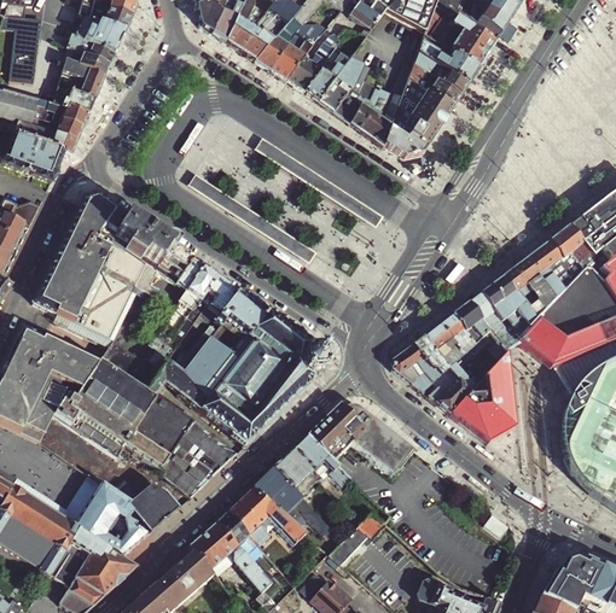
[(10,0),(0,27),(15,31),(12,80),(36,82),(41,18),(25,15),(27,3),(21,1),(10,0)]
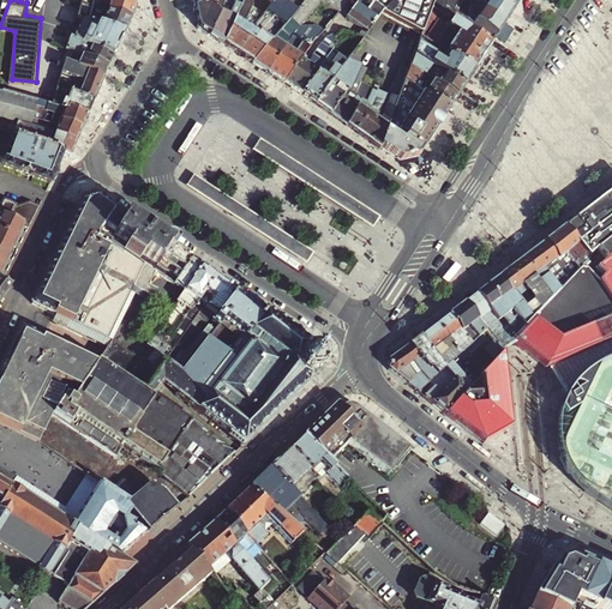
[(81,0),(77,14),(79,14),(89,18),(94,4),(95,0),(81,0)]
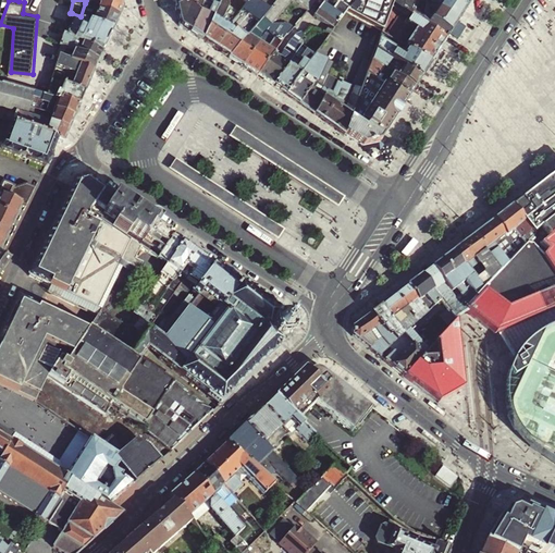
[(86,0),(85,3),(120,14),(123,5),(122,0),(86,0)]
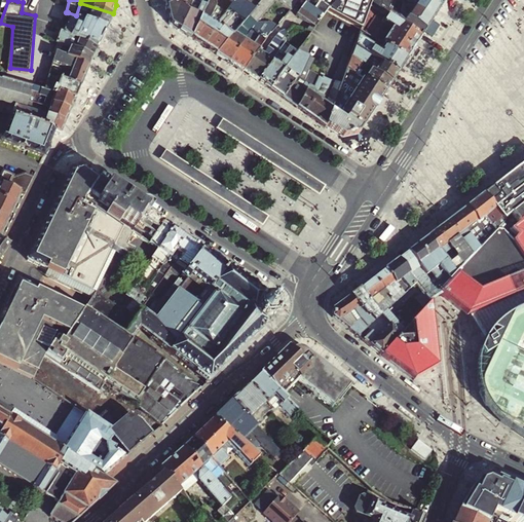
[(166,0),(167,3),(177,0),(181,0),(189,11),(193,0),(166,0)]
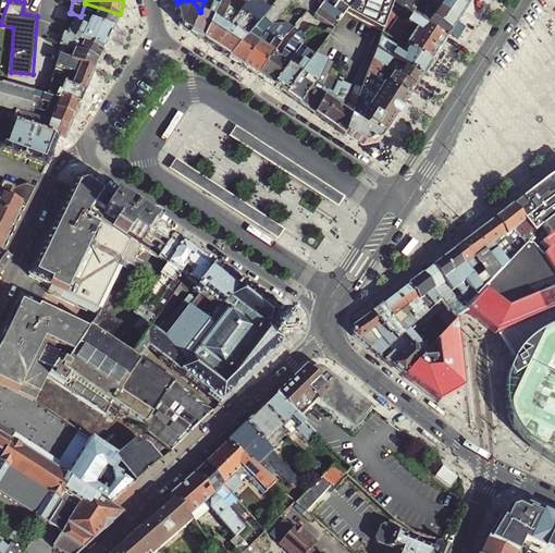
[(192,28),(200,12),(192,0),(187,0),(177,3),(182,22),(192,28)]
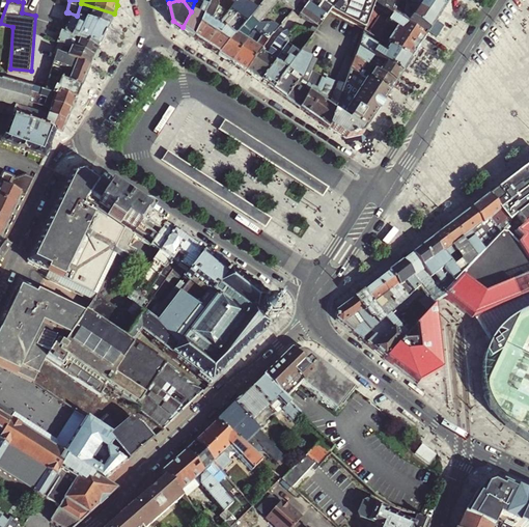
[(191,11),(183,27),(192,33),(202,12),(235,32),(258,6),(250,0),(211,0),(210,2),(205,0),(195,0),(191,11)]
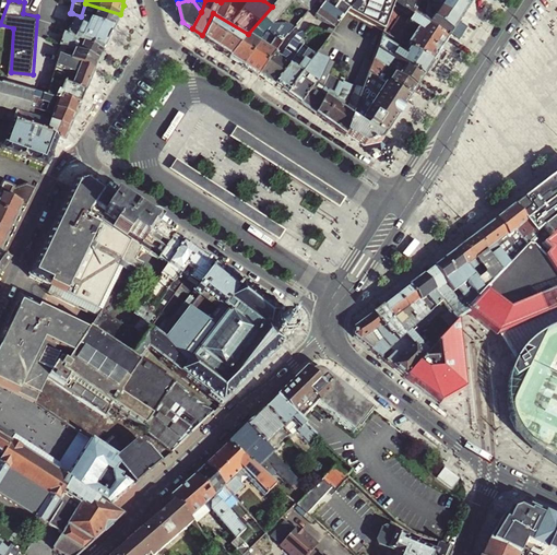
[(232,54),(246,63),(271,25),(268,23),(270,21),(273,23),(274,20),(292,0),(277,0),(272,7),(248,34),(232,54)]
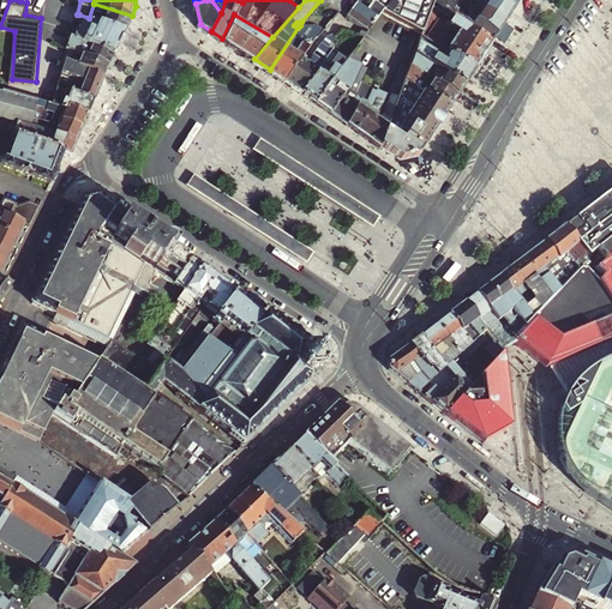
[(354,0),(357,2),(348,13),(370,28),(383,8),(424,30),(432,4),(433,0),(354,0)]
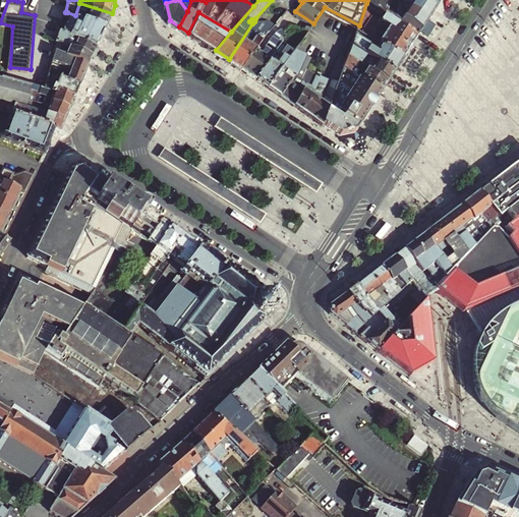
[(367,0),(366,3),(417,36),(422,27),(398,11),(395,8),(397,0),(367,0)]
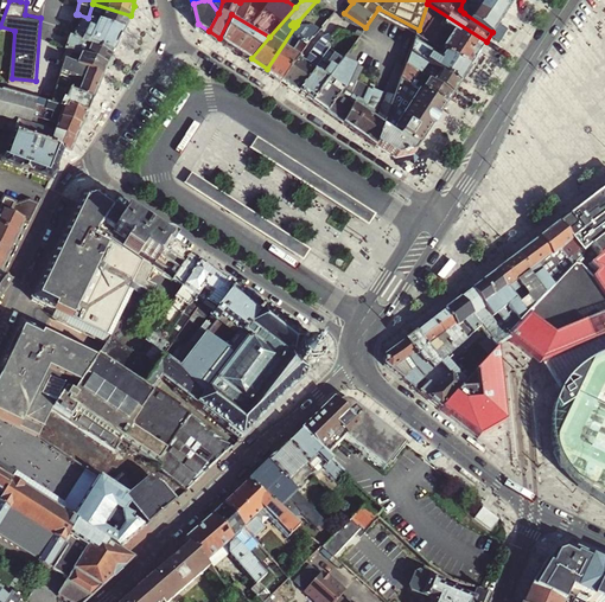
[(464,13),(492,32),(501,19),(471,0),(467,0),(464,13)]
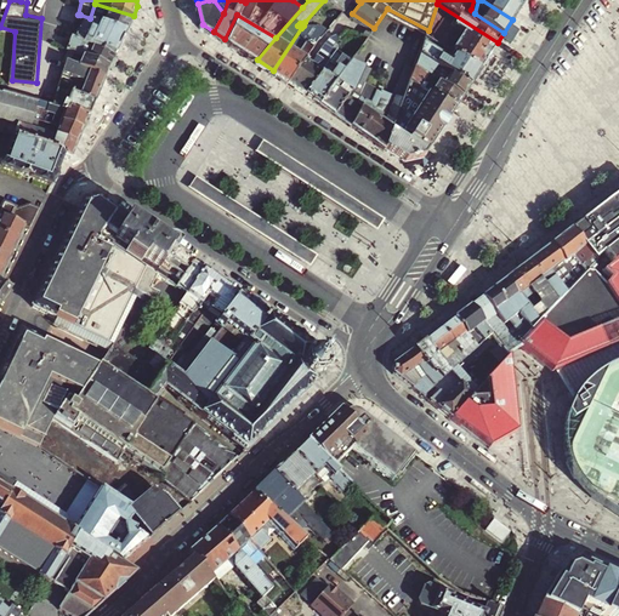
[(482,0),(512,20),(521,7),(510,0),(482,0)]
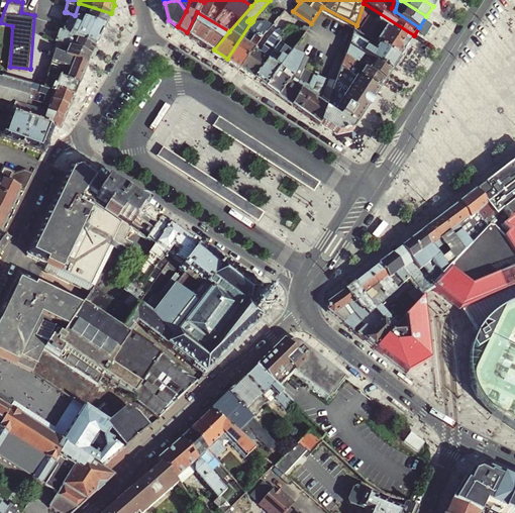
[(105,25),(111,13),(79,3),(75,15),(98,22),(104,25),(105,25)]
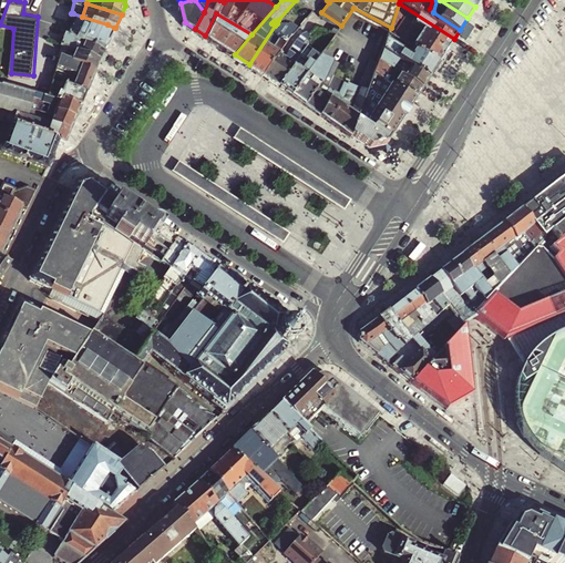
[(383,49),(429,79),(454,39),(399,3),(391,28),(383,49)]
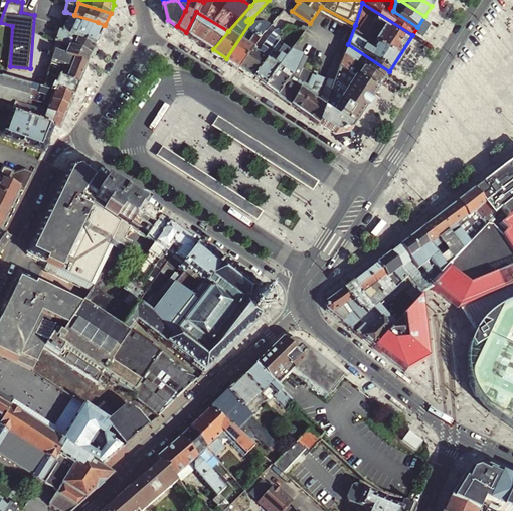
[(96,43),(104,25),(98,22),(74,15),(66,12),(60,27),(96,43)]
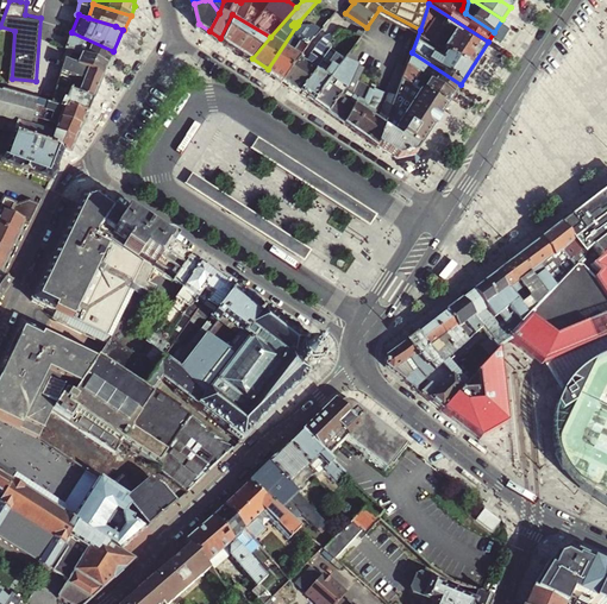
[(232,14),(220,38),(252,58),(270,37),(232,14)]
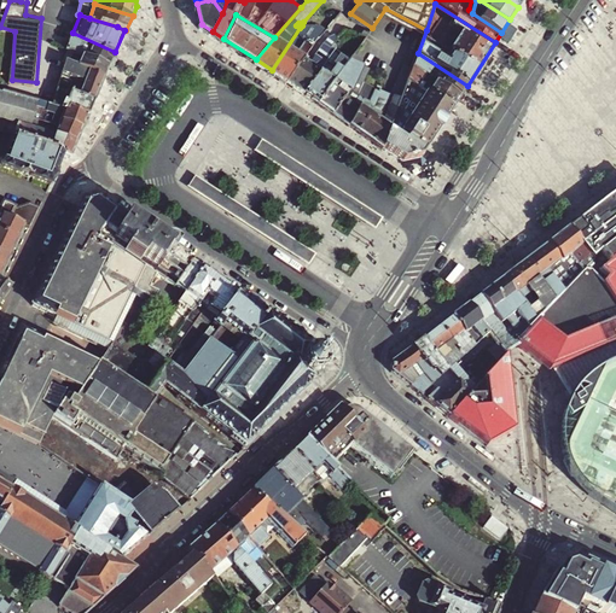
[(288,80),(304,57),(319,38),(321,35),(307,27),(309,23),(303,22),(302,25),(298,23),(296,25),(300,28),(272,70),(288,80)]
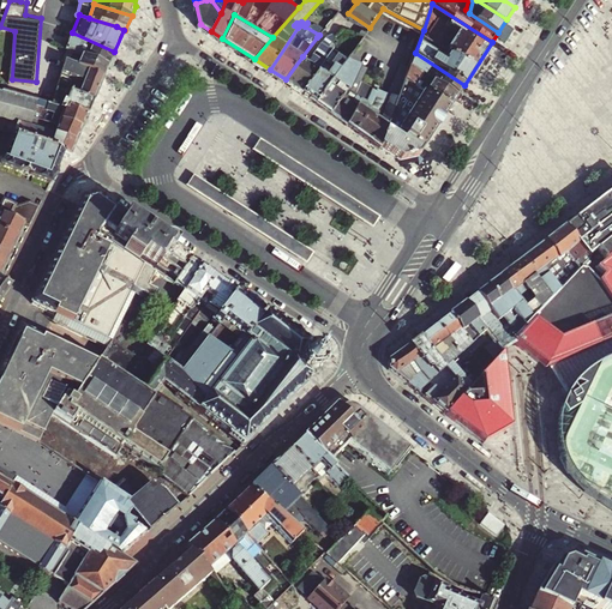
[(115,52),(114,52),(72,32),(71,32),(67,46),(109,64),(115,52)]
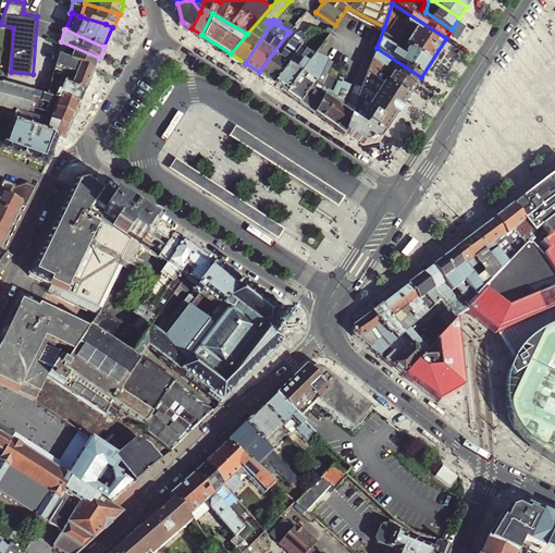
[(259,72),(274,82),(300,45),(303,42),(299,39),(306,31),(303,29),(297,31),(280,54),(274,51),(259,72)]
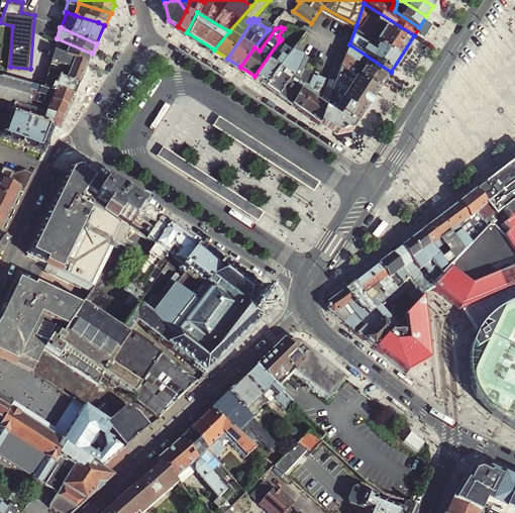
[(88,62),(92,54),(57,38),(54,47),(56,48),(88,62)]
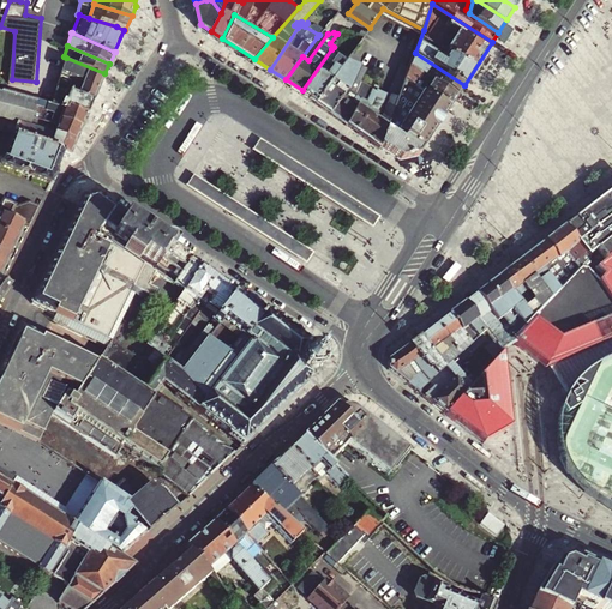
[(303,90),(317,100),(334,76),(347,59),(331,49),(303,90)]
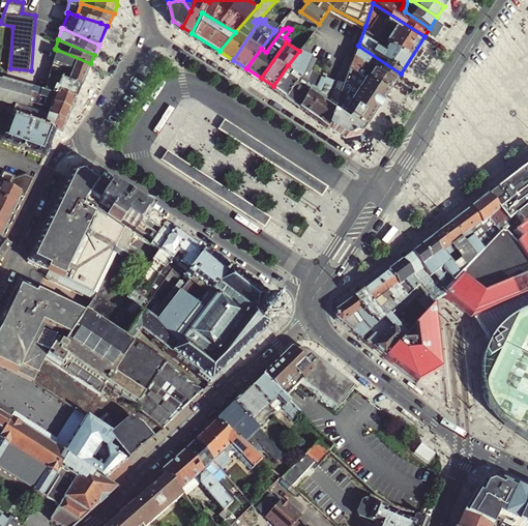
[(356,54),(397,81),(401,74),(358,46),(356,54)]
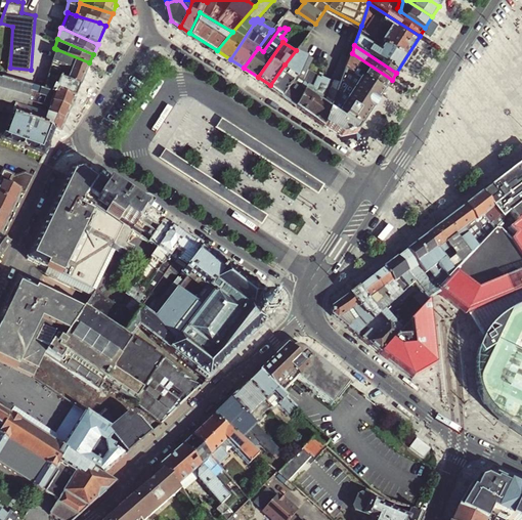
[(308,82),(297,103),(325,124),(325,123),(332,104),(337,91),(343,75),(346,66),(349,58),(342,55),(332,78),(322,74),(321,76),(317,73),(318,72),(309,67),(315,55),(298,46),(296,50),(285,65),(297,74),(308,82)]
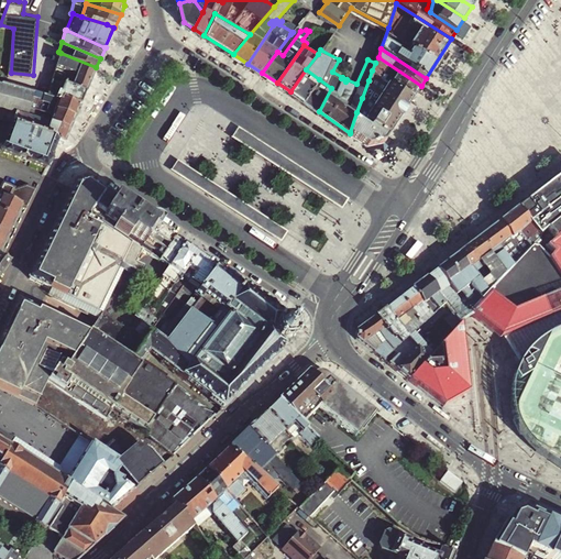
[(87,90),(96,67),(61,53),(53,77),(65,81),(87,90)]
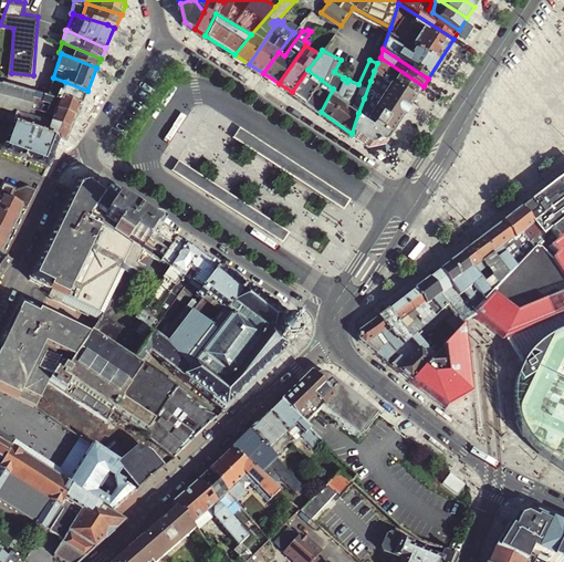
[(393,82),(394,83),(416,96),(417,97),(424,86),(380,58),(374,71),(393,82)]
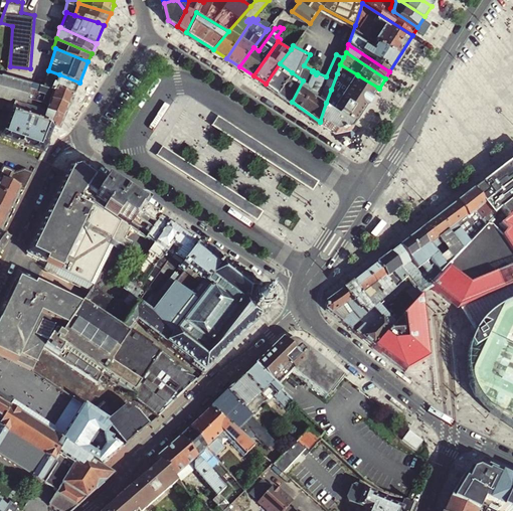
[(266,83),(279,93),(292,72),(280,63),(266,83)]
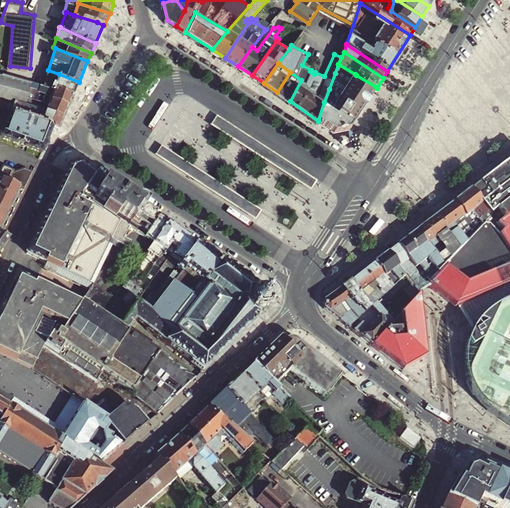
[(52,125),(59,127),(71,104),(74,93),(57,86),(56,89),(44,85),(0,71),(0,106),(11,110),(52,125)]
